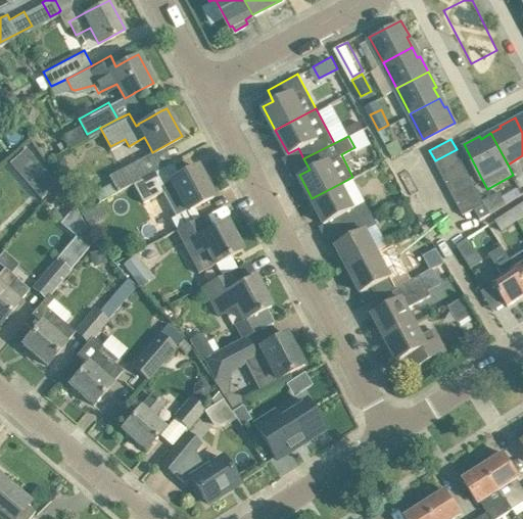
[(386,145),(391,156),(401,150),(395,140),(386,145)]
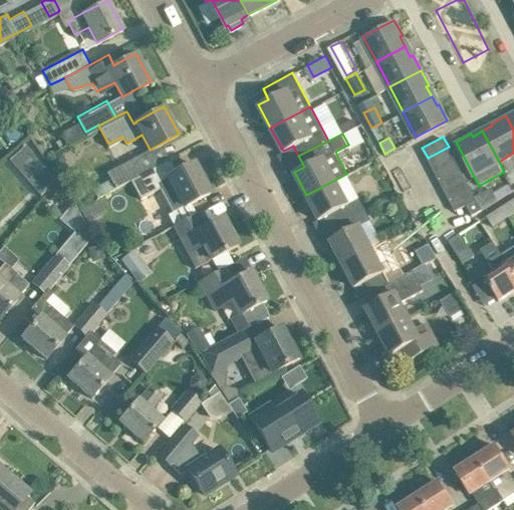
[(40,194),(55,178),(25,143),(8,158),(40,194)]
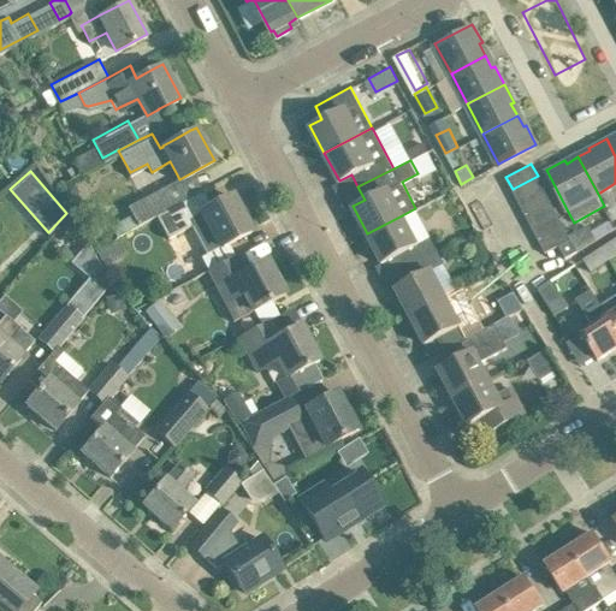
[(519,201),(544,188),(538,176),(513,189),(519,201)]
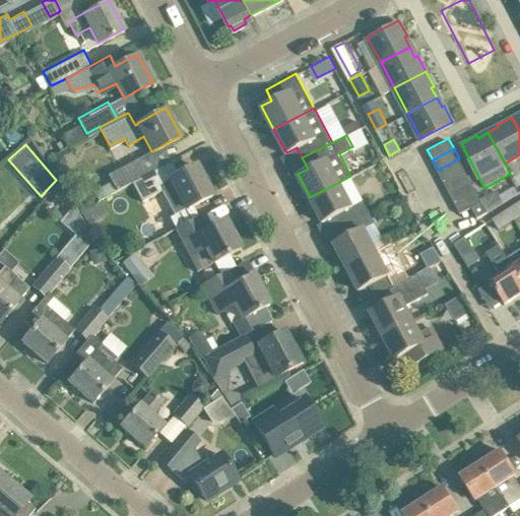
[(111,179),(92,188),(98,199),(132,180),(146,173),(137,156),(108,173),(111,179)]
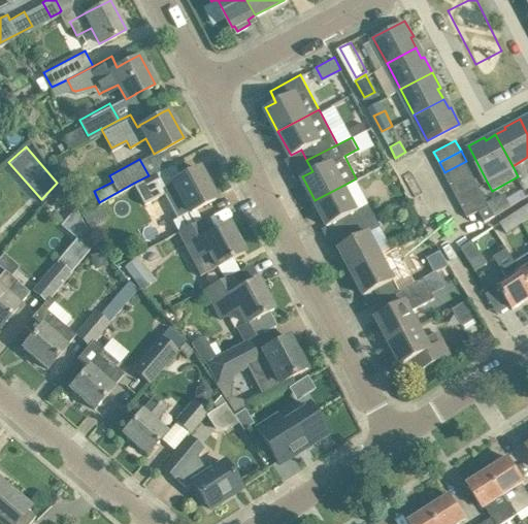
[(444,172),(451,184),(472,171),(466,161),(444,172)]
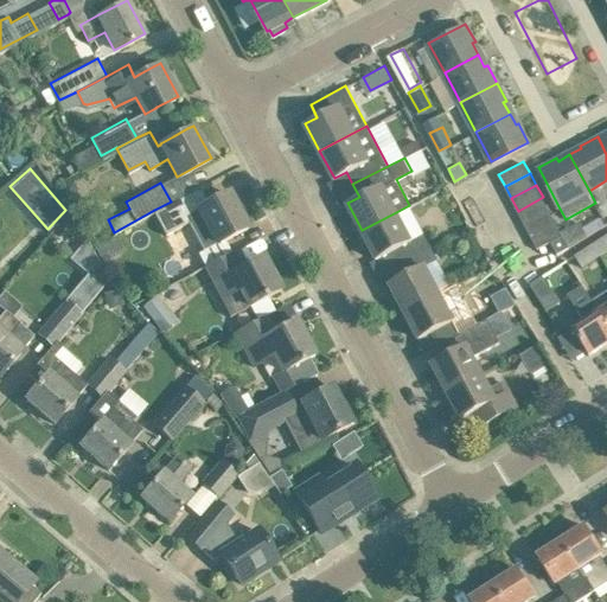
[(154,210),(167,232),(189,221),(205,249),(248,225),(228,190),(208,200),(199,186),(171,202),(154,210)]
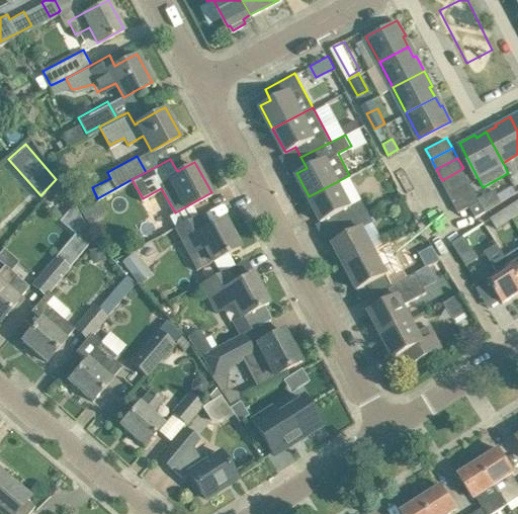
[(442,180),(447,190),(468,179),(463,168),(442,180)]
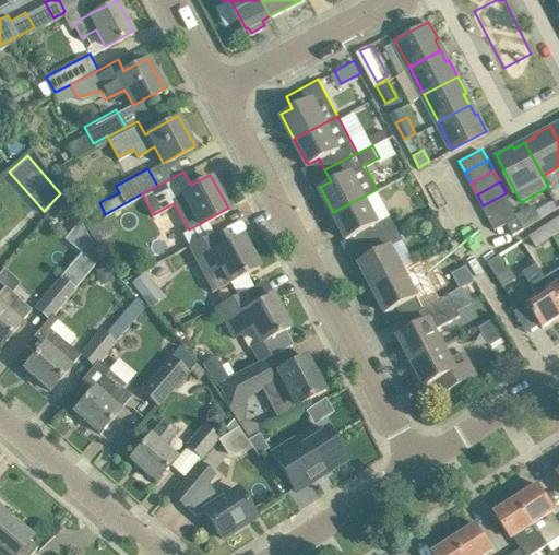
[(483,205),(488,216),(512,204),(506,193),(483,205)]
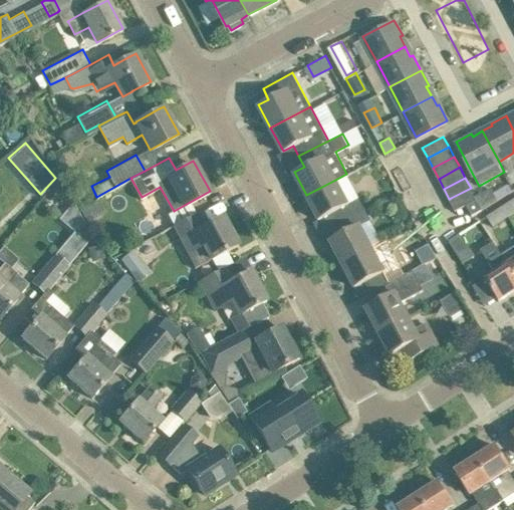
[(306,195),(318,218),(328,213),(334,223),(363,207),(357,195),(346,201),(335,180),(306,195)]
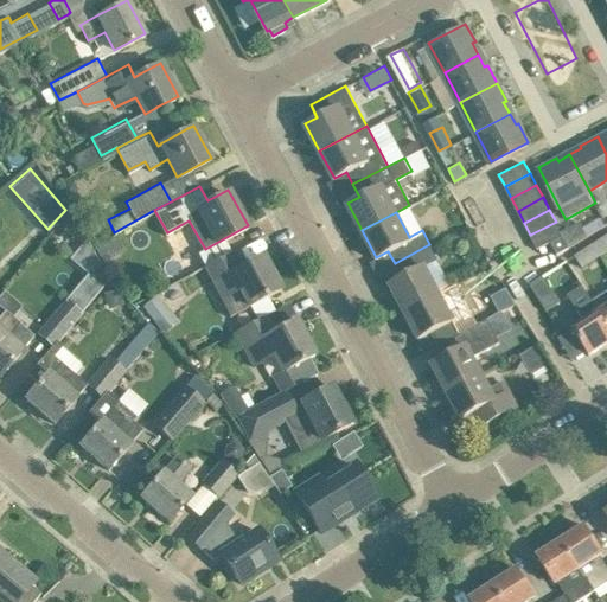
[(568,242),(586,234),(580,221),(561,229),(568,242)]
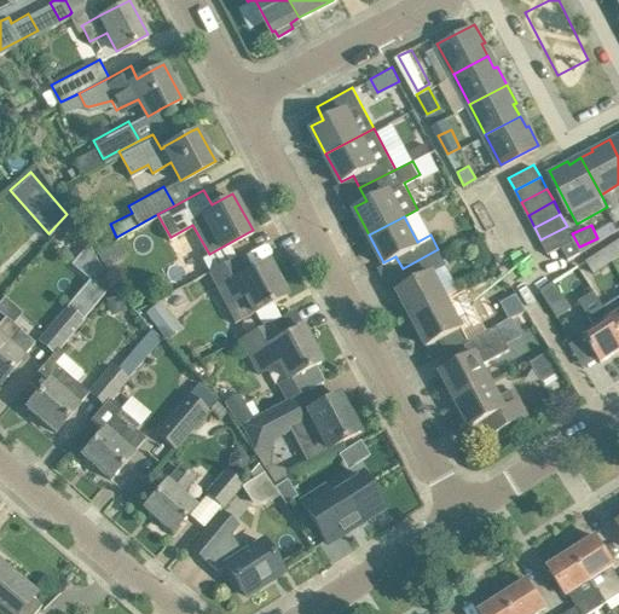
[(548,253),(561,245),(573,238),(567,226),(541,239),(548,253)]
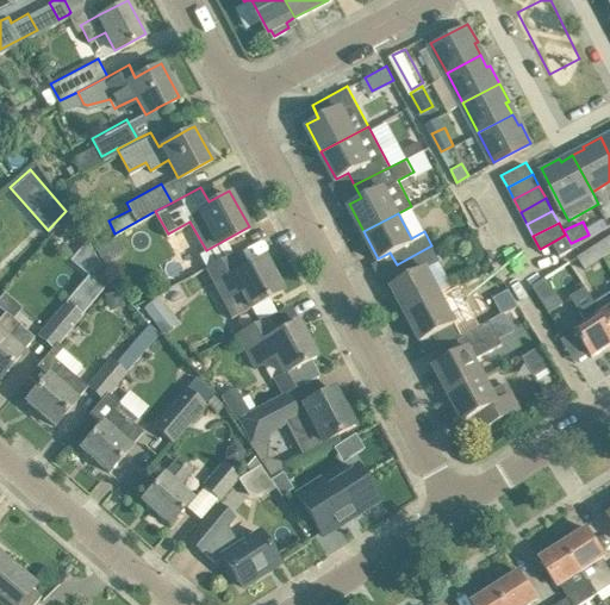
[(116,234),(94,245),(103,262),(118,254),(120,243),(116,234)]
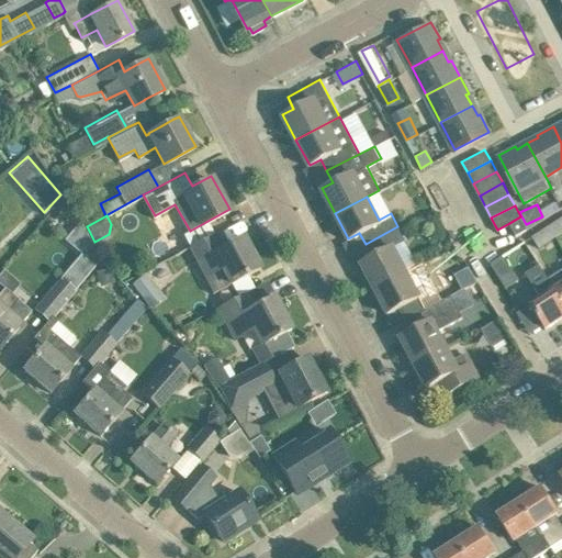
[(557,235),(561,232),(561,215),(549,224),(557,235)]
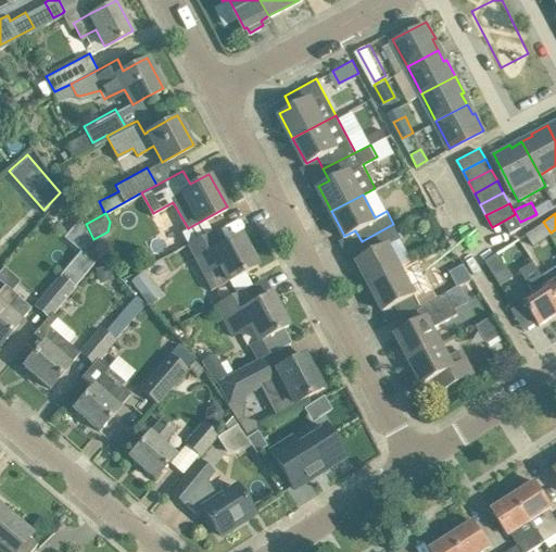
[(515,214),(504,221),(510,231),(521,225),(515,214)]
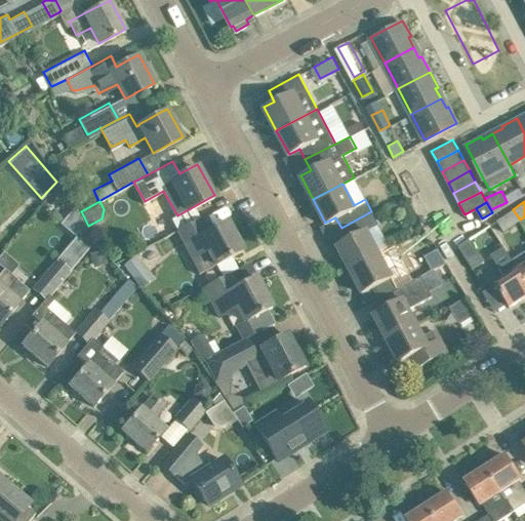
[(520,219),(513,209),(496,219),(502,231),(520,219)]
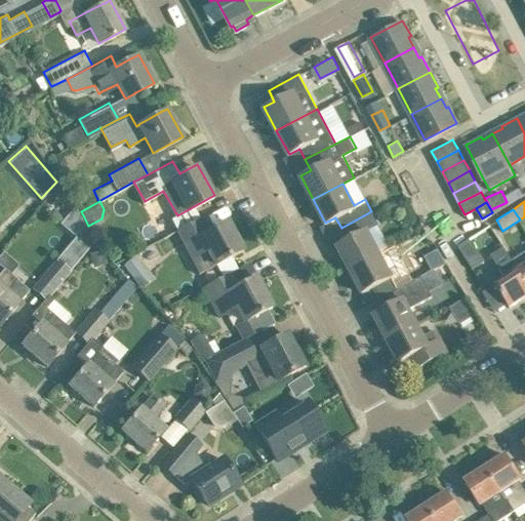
[(371,211),(341,228),(348,239),(337,244),(350,268),(378,252),(365,228),(377,222),(371,211)]
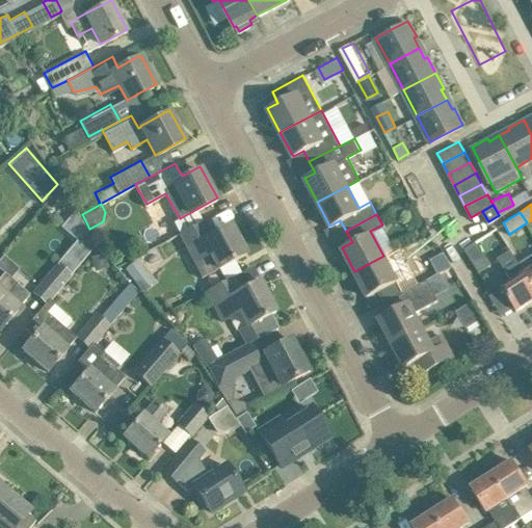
[(186,229),(179,232),(193,261),(202,275),(218,267),(222,264),(227,262),(245,253),(230,222),(224,226),(212,233),(204,218),(201,220),(186,229)]
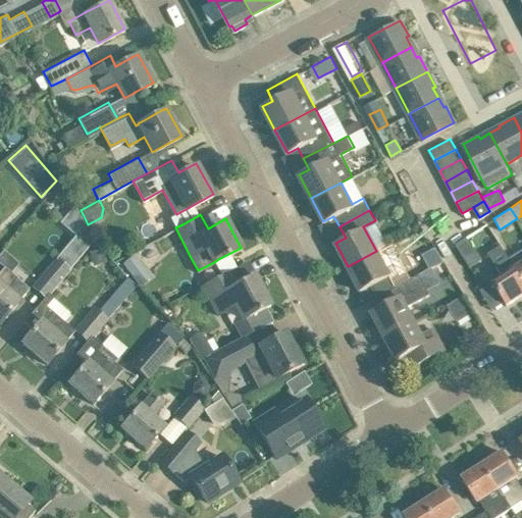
[(57,255),(32,285),(45,296),(46,297),(49,292),(70,265),(94,237),(94,236),(85,222),(85,221),(75,232),(57,255)]
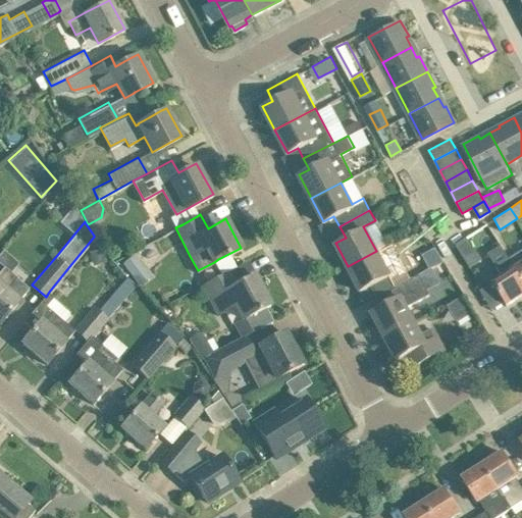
[(480,227),(456,243),(470,265),(481,258),(473,246),(486,238),(480,227)]
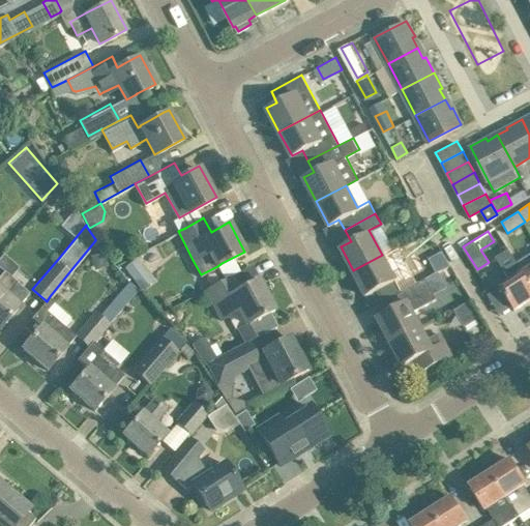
[(353,270),(365,294),(376,289),(382,299),(421,279),(411,258),(404,261),(396,247),(382,255),(353,270)]
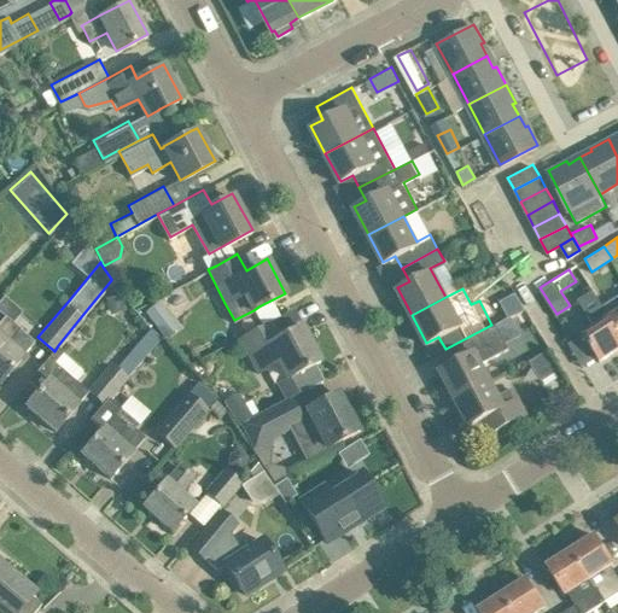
[(617,295),(607,302),(602,304),(617,328),(617,295)]
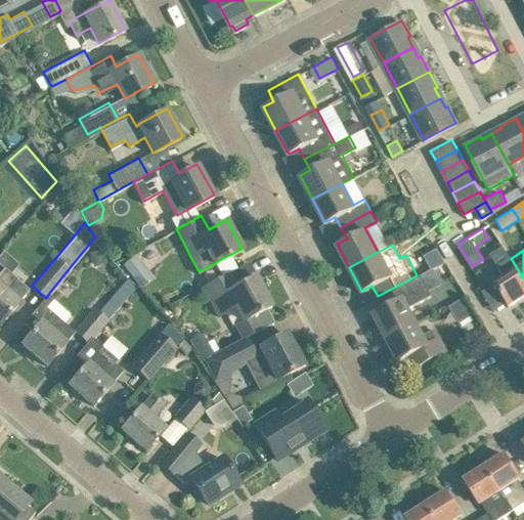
[(135,253),(123,263),(133,275),(145,266),(135,253)]
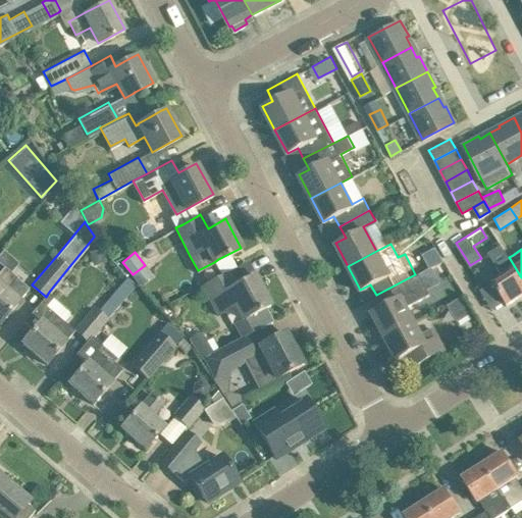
[(496,265),(502,274),(491,281),(506,304),(521,293),(521,277),(509,257),(496,265)]
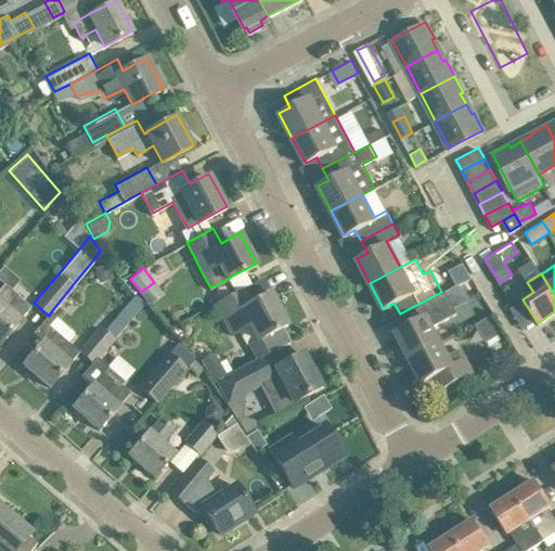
[(0,342),(5,335),(14,325),(18,320),(31,306),(17,295),(11,290),(4,283),(0,287),(0,342)]
